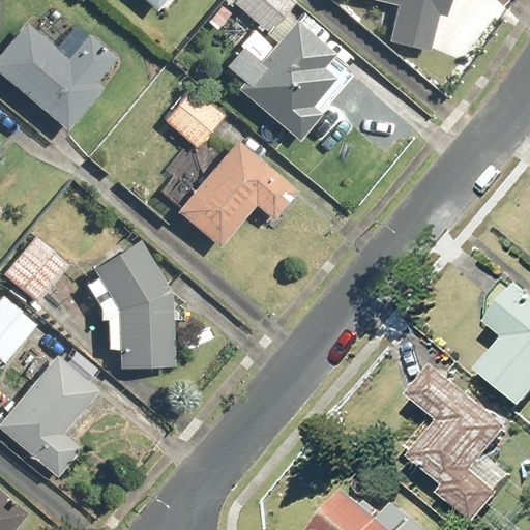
[(146,0),(159,10),(167,0),(146,0)]
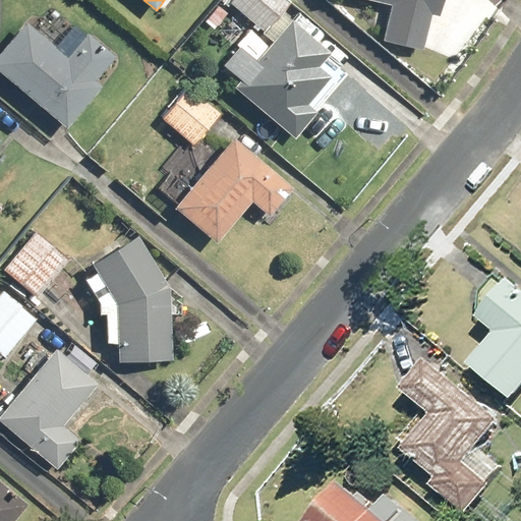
[(294,0),(228,0),(224,4),(261,38),(295,0),(294,0)]
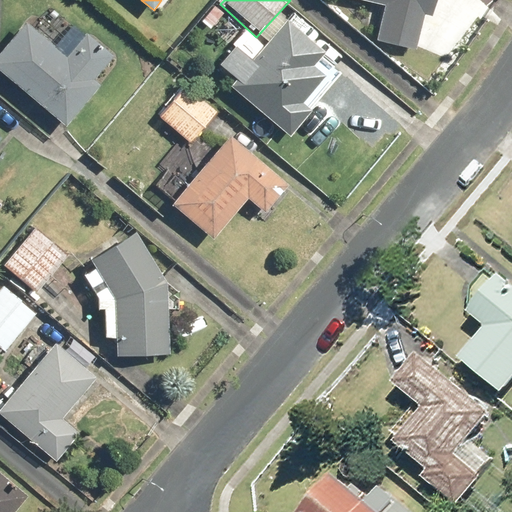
[(434,0),(371,0),(383,2),(376,39),(418,47),(425,13),(432,14),(434,0)]
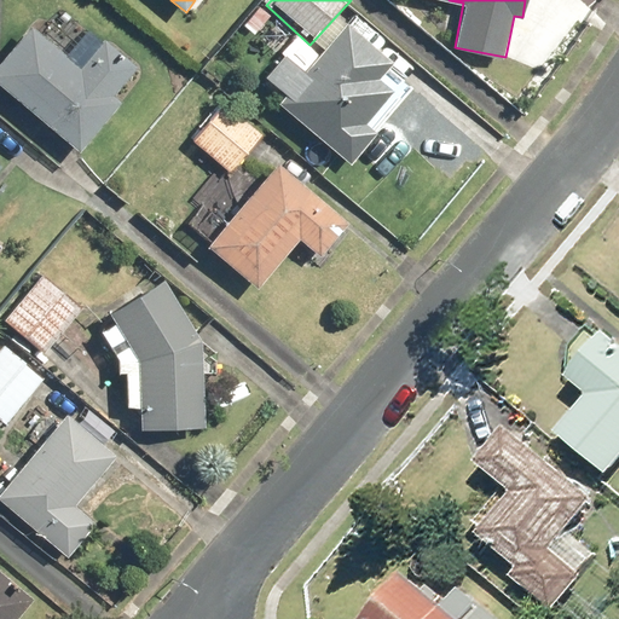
[(261,86),(354,160),(379,131),(369,123),(395,90),(382,79),(398,61),(348,21),(310,68),(289,52),(261,86)]
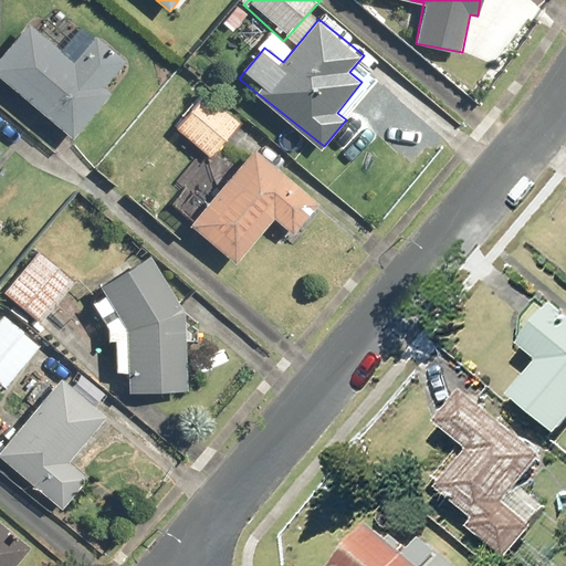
[(32,23),(0,56),(0,70),(70,135),(111,91),(102,82),(123,60),(94,33),(71,59),(32,23)]
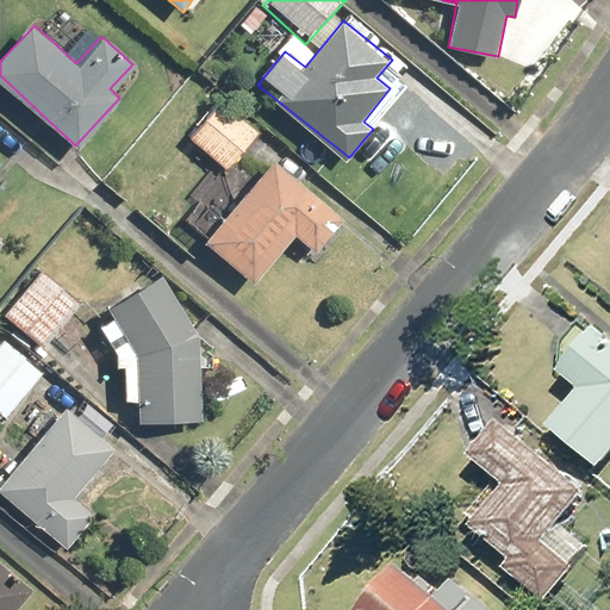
[(219,101),(191,131),(228,166),(255,135),(219,101)]
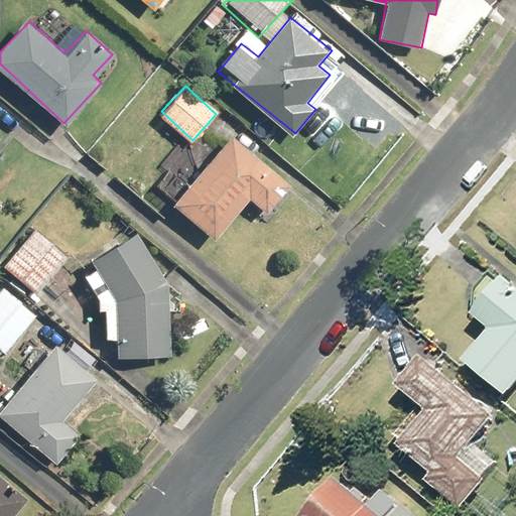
[(233,135),(175,204),(215,237),(248,197),(266,212),(291,182),(233,135)]
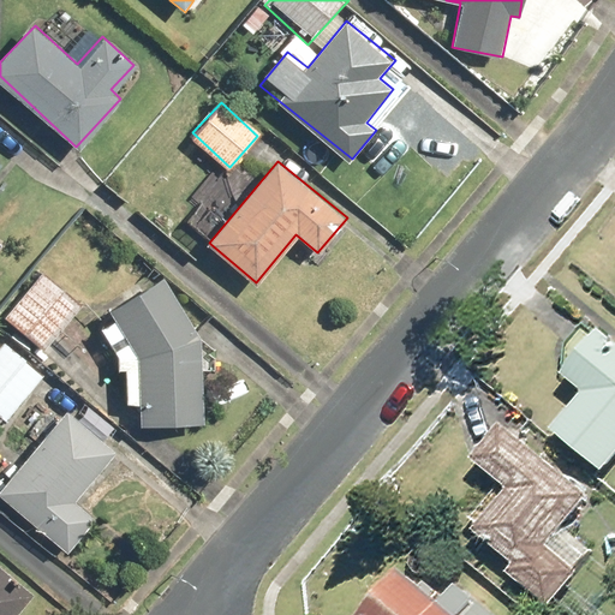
[(206,421),(202,334),(161,273),(107,309),(139,357),(142,423),(206,421)]
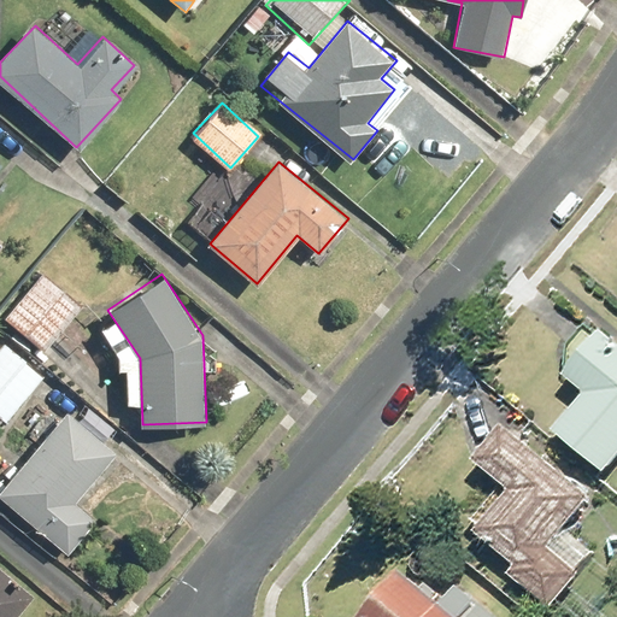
[(40,278),(6,319),(42,348),(76,307),(40,278)]
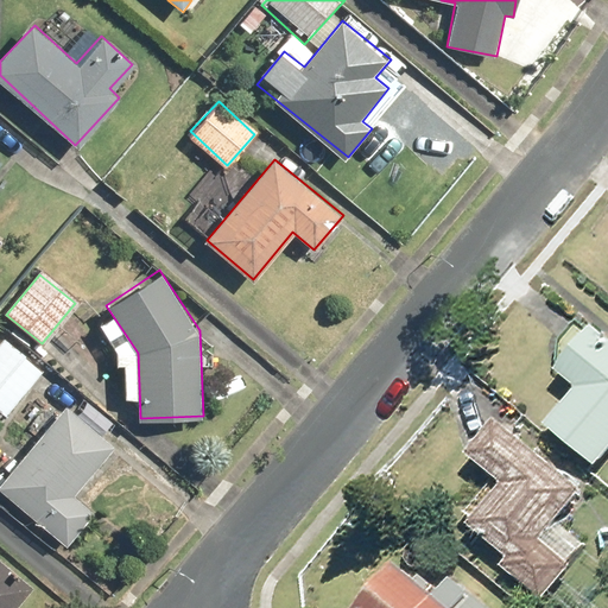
[(556,418),(606,462),(607,460),(607,325),(607,324),(570,366),(588,381),(556,418)]
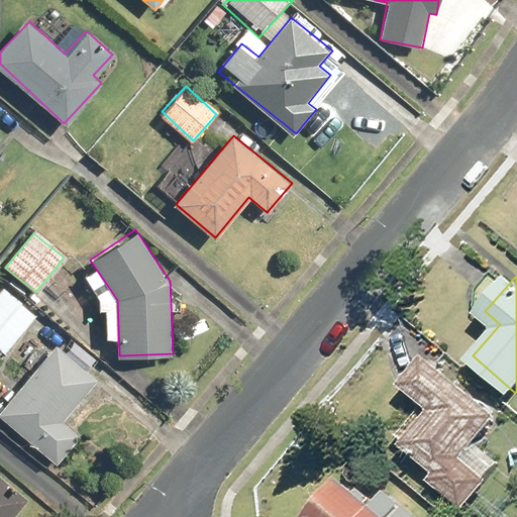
[(0,285),(0,353),(34,316),(0,285)]
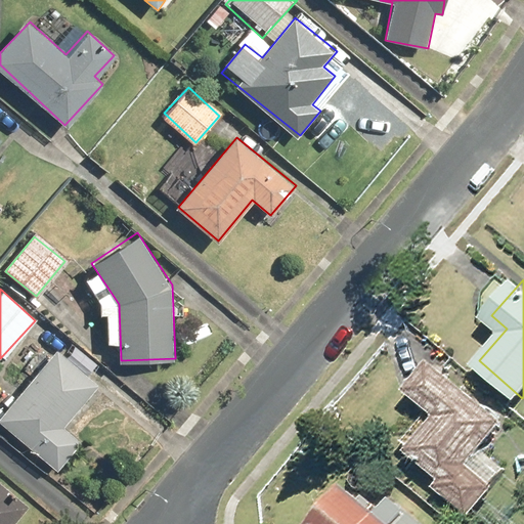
[(99,385),(56,349),(0,416),(0,422),(58,471),(84,441),(66,425),(99,385)]
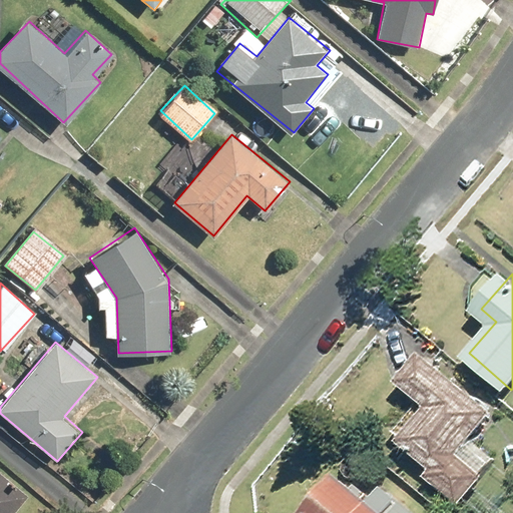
[(501,413),(429,350),(405,377),(435,404),(406,437),(440,466),(432,475),(461,501),(486,472),(465,454),(501,413)]
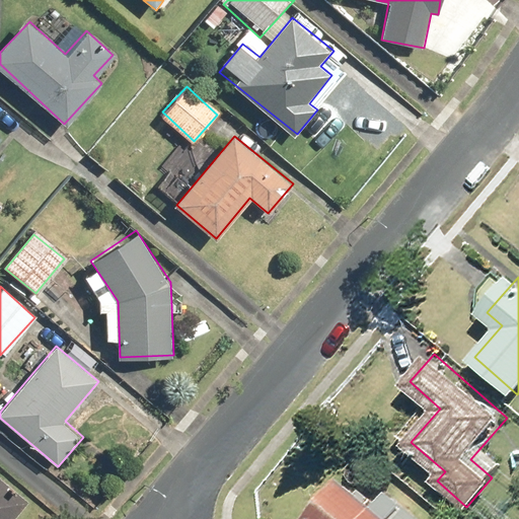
[(411,518),(360,473),(319,518),(320,518),(411,518)]
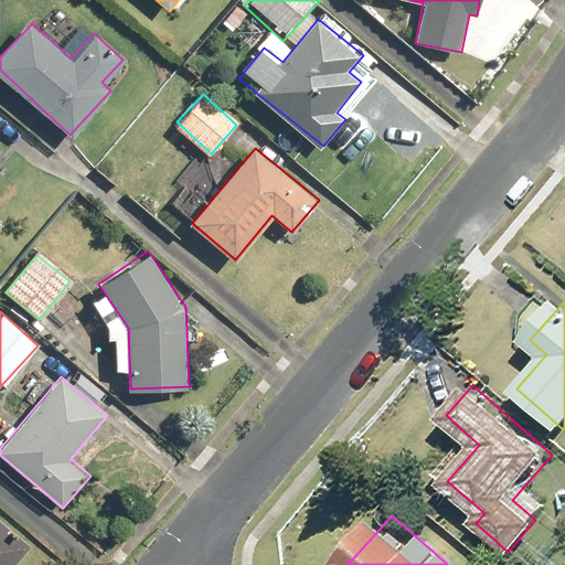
[(0,564),(13,564),(29,546),(0,522),(0,564)]
